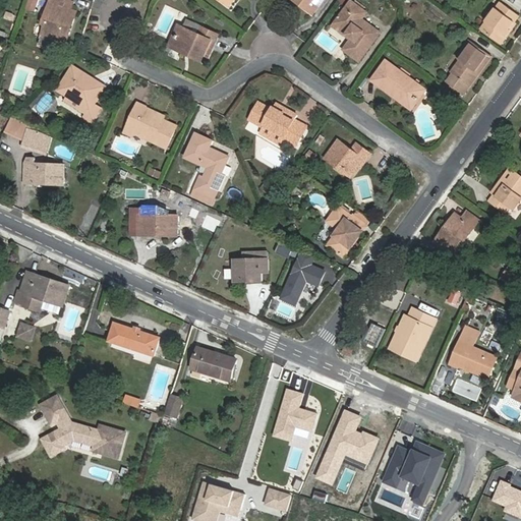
[(26,0),(25,10),(36,12),(38,0),(26,0)]
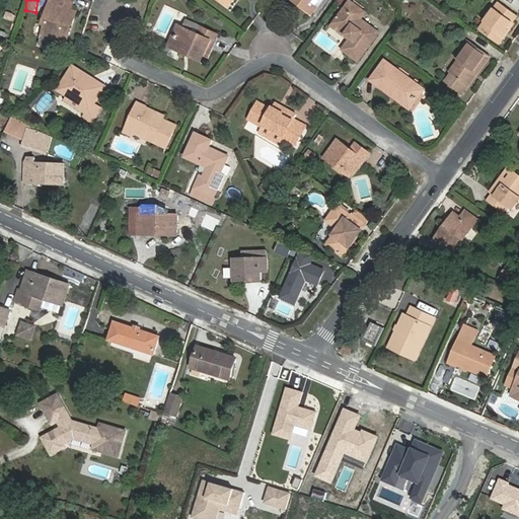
[(70,17),(74,18),(76,12),(65,8),(68,0),(66,0),(48,0),(47,2),(51,3),(40,38),(65,46),(71,27),(67,26),(70,17)]
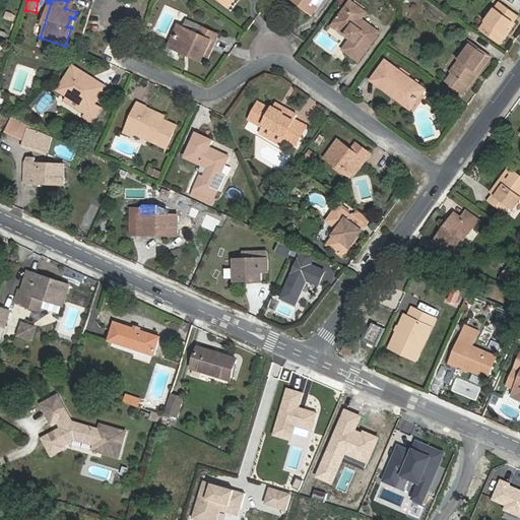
[(301,0),(307,4),(305,8),(313,13),(322,0),(301,0)]
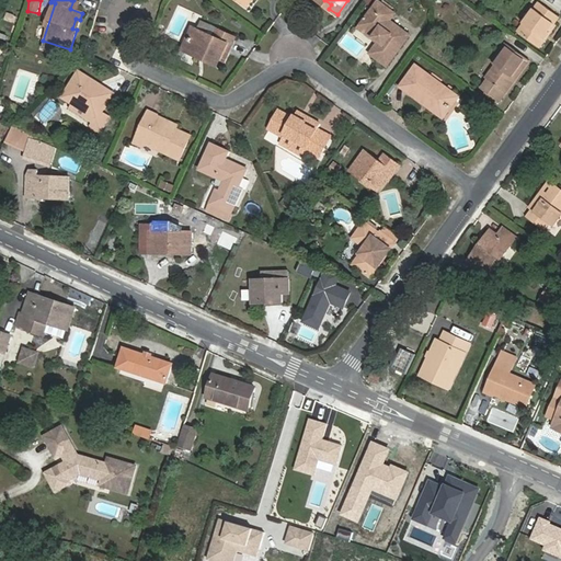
[(395,13),(377,0),(357,27),(377,43),(369,53),(386,66),(409,35),(389,20),(395,13)]
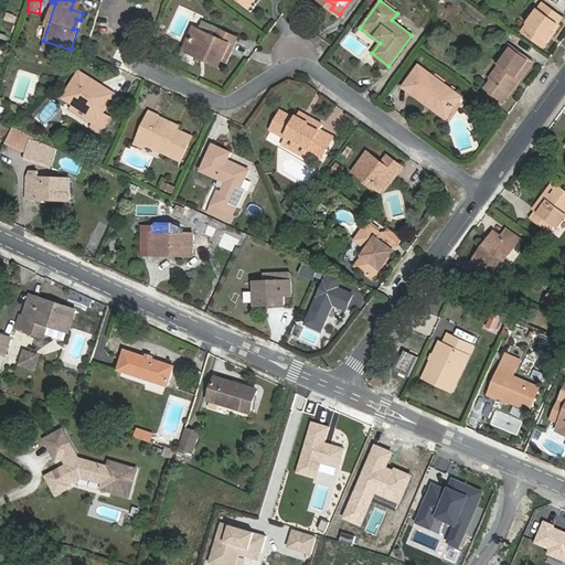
[(521,30),(539,43),(554,23),(556,25),(562,18),(542,3),(521,30)]
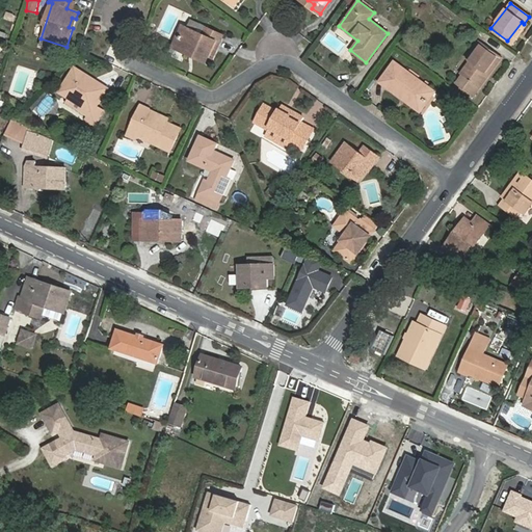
[(5,12),(3,19),(12,22),(15,16),(5,12)]
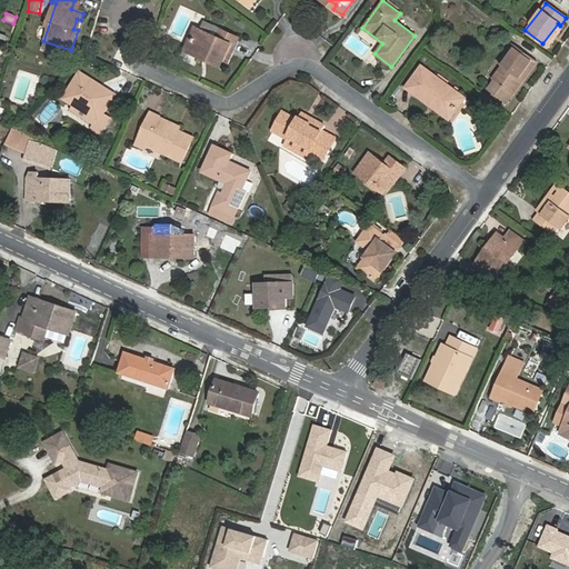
[(558,23),(542,43),(547,47),(562,27),(560,26),(558,23)]
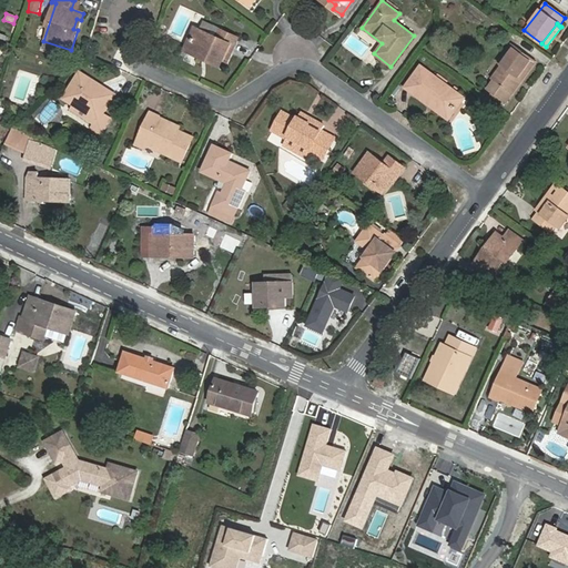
[(193,27),(189,38),(193,40),(198,29),(193,27)]
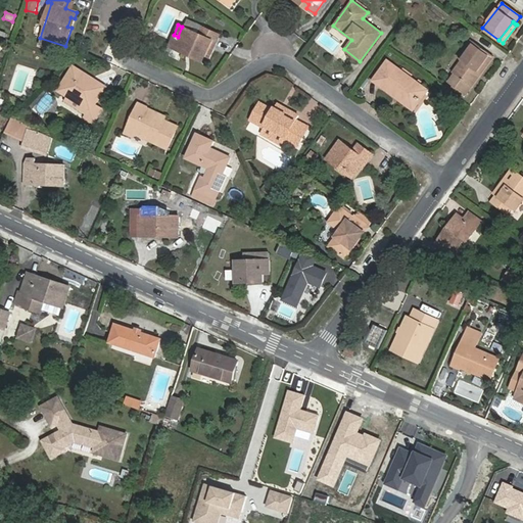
[(208,48),(212,50),(219,35),(201,28),(198,34),(182,27),(178,37),(174,35),(169,46),(202,61),(208,48)]
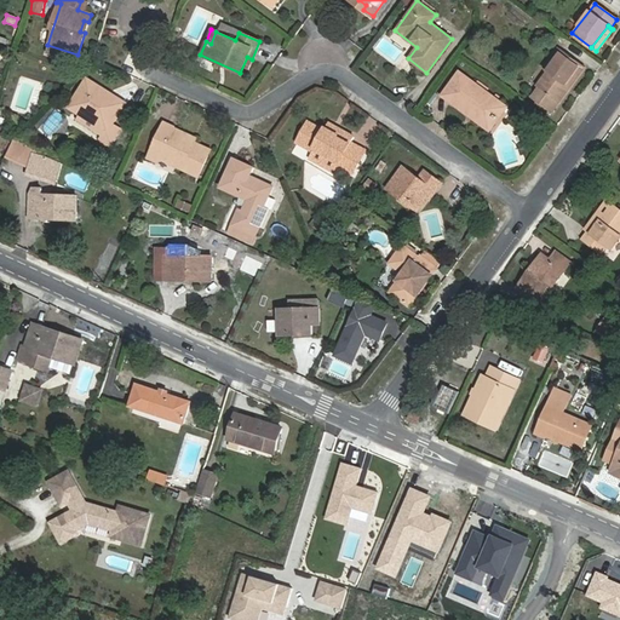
[(550,73),(540,86),(533,97),(552,110),(584,67),(557,47),(544,68),(546,69),(550,73)]
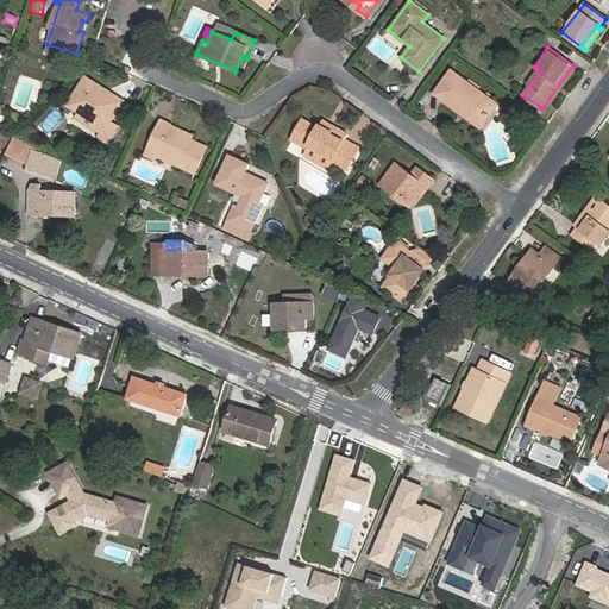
[(240,73),(248,58),(243,56),(236,71),(240,73)]
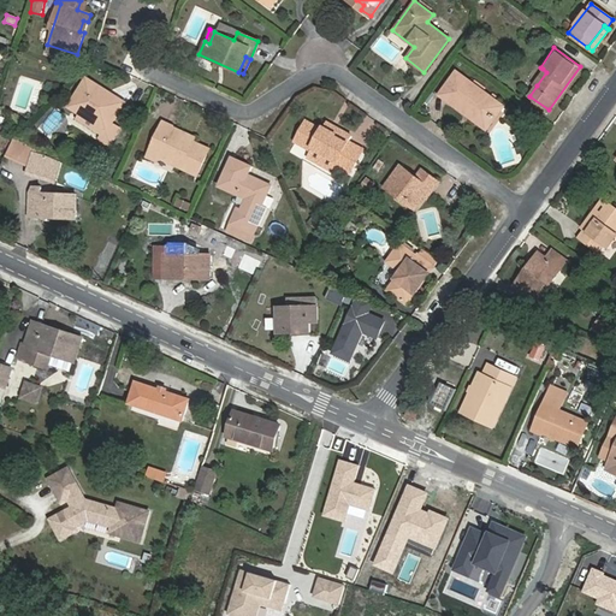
[(533,83),(537,86),(546,72),(543,69),(533,83)]
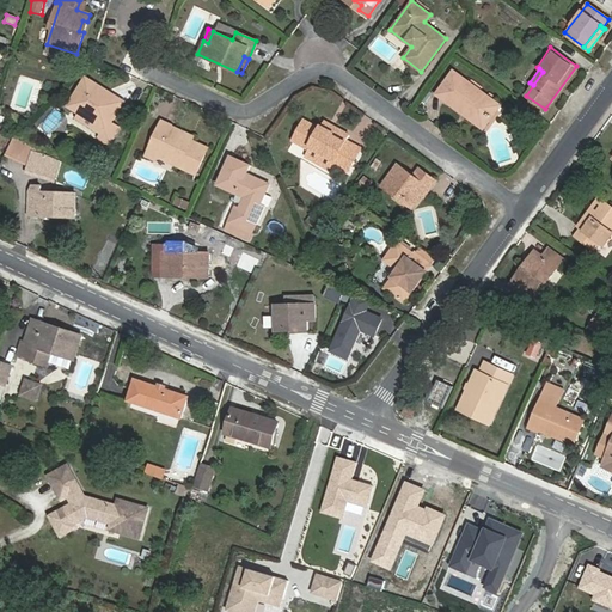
[(482,122),(496,103),(452,71),(435,95),(458,111),(461,106),(482,122)]
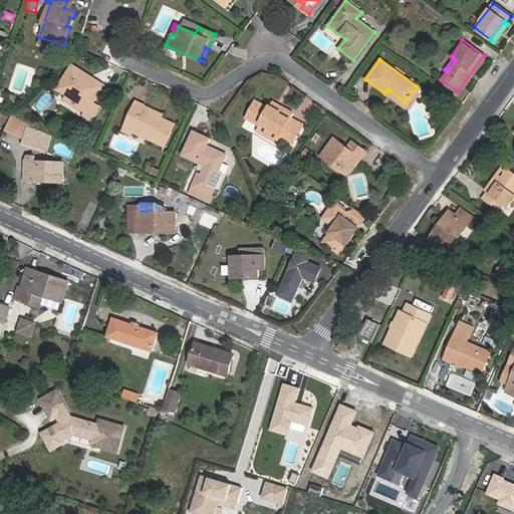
[(77,72),(79,69),(71,64),(56,87),(66,94),(88,108),(85,112),(84,115),(91,120),(99,107),(92,102),(103,85),(95,79),(93,82),(77,72)]
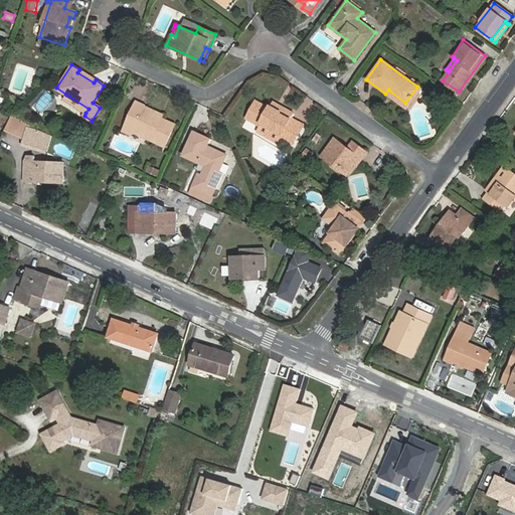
[(96,79),(79,69),(77,72),(94,82),(96,79)]
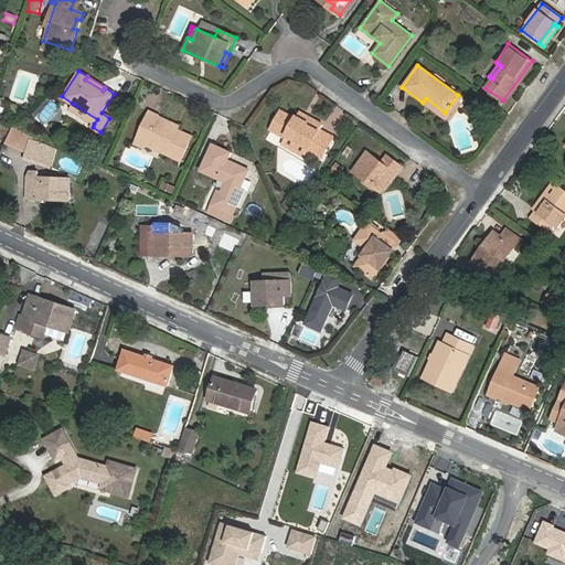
[(461,98),(458,95),(445,113),(426,98),(423,103),(445,118),(461,98)]
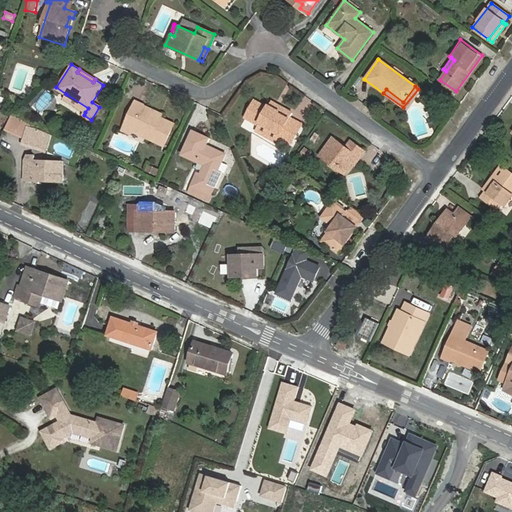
[(64,98),(85,112),(88,108),(66,94),(64,98)]
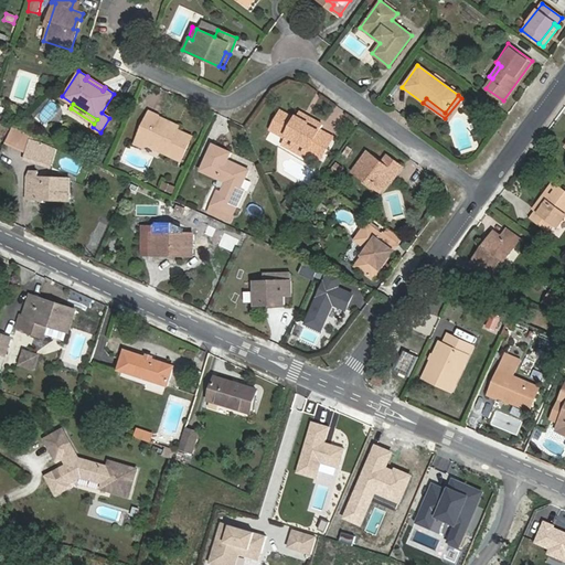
[(309,120),(297,115),(296,118),(280,109),(269,130),(286,138),(286,137),(307,148),(306,150),(321,158),(327,148),(312,140),(318,129),(321,123),(310,117),(309,120)]
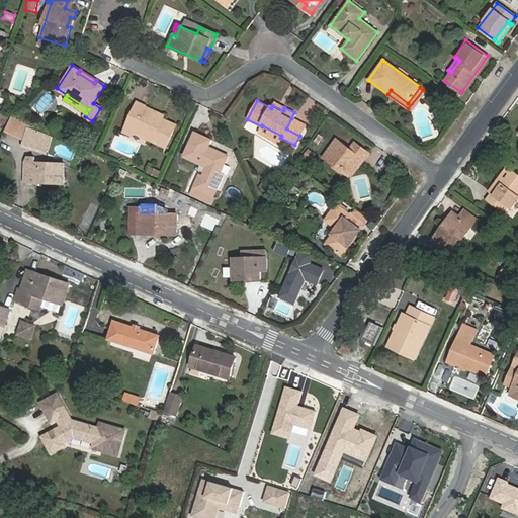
[(136,101),(125,124),(135,128),(133,133),(165,147),(175,124),(161,118),(142,110),(144,106),(145,105),(136,101)]
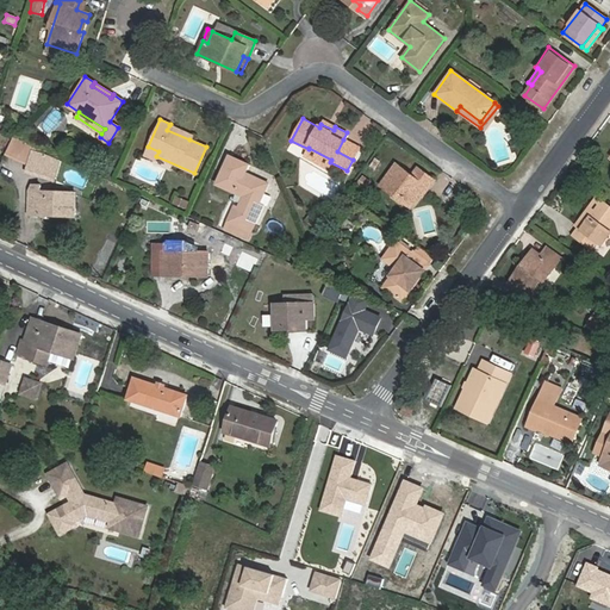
[(323,120),(321,124),(334,130),(335,126),(323,120)]
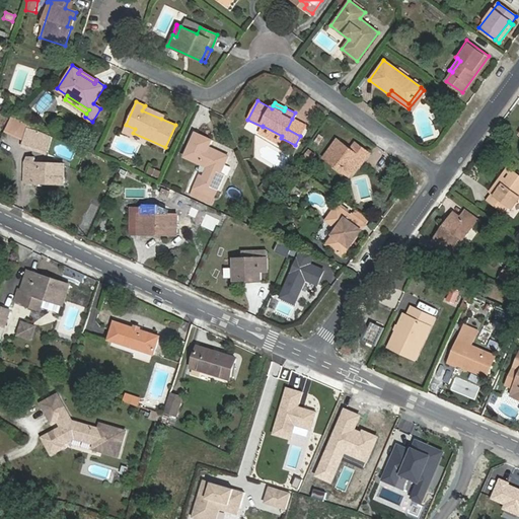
[(163,115),(144,106),(142,110),(161,119),(163,115)]
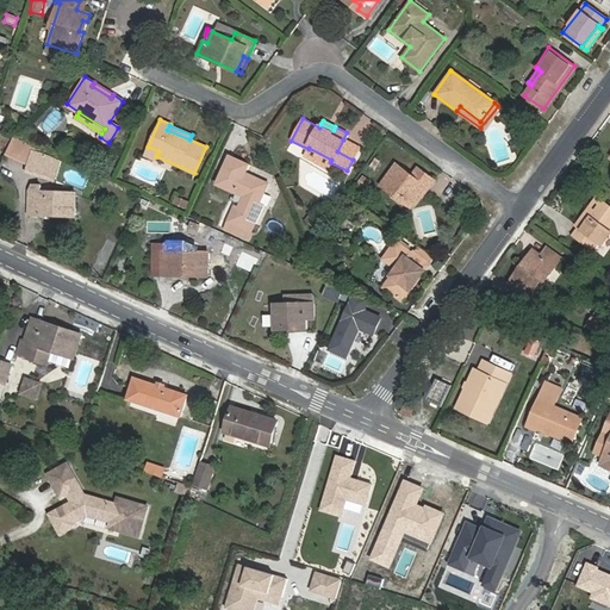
[(25,162),(32,147),(13,139),(6,154),(25,162)]
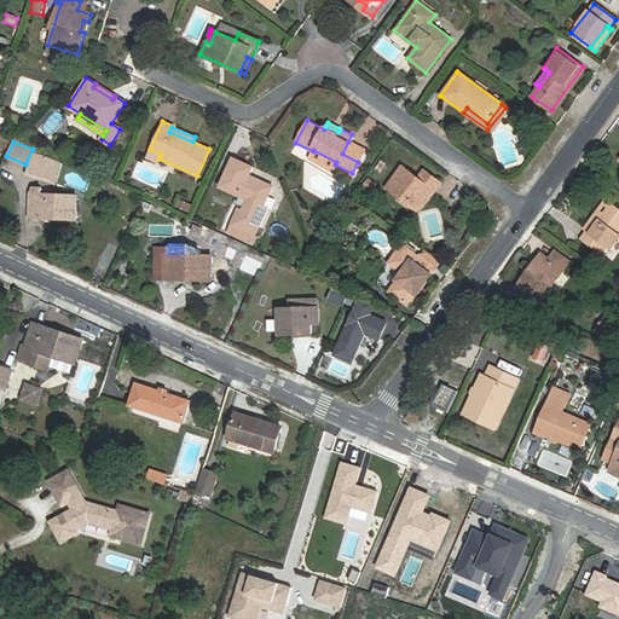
[(364,150),(348,142),(342,154),(358,162),(364,150)]
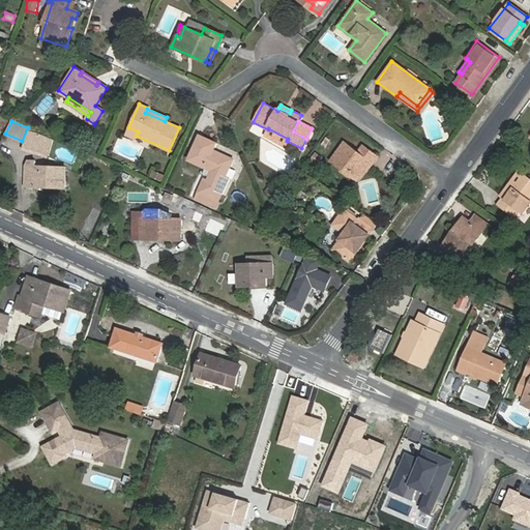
[(138,131),(128,127),(125,136),(134,140),(136,136),(138,131)]
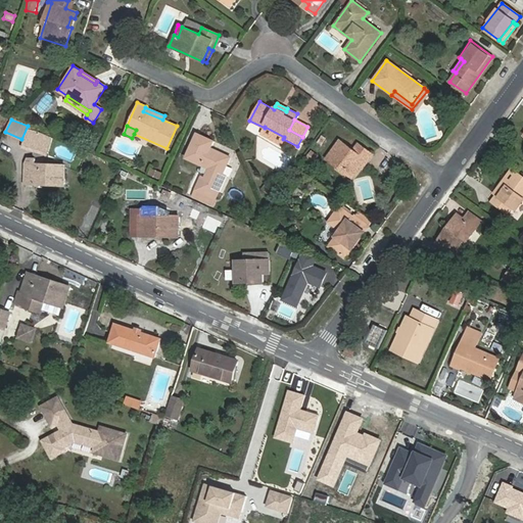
[(33,148),(37,133),(27,130),(22,145),(33,148)]
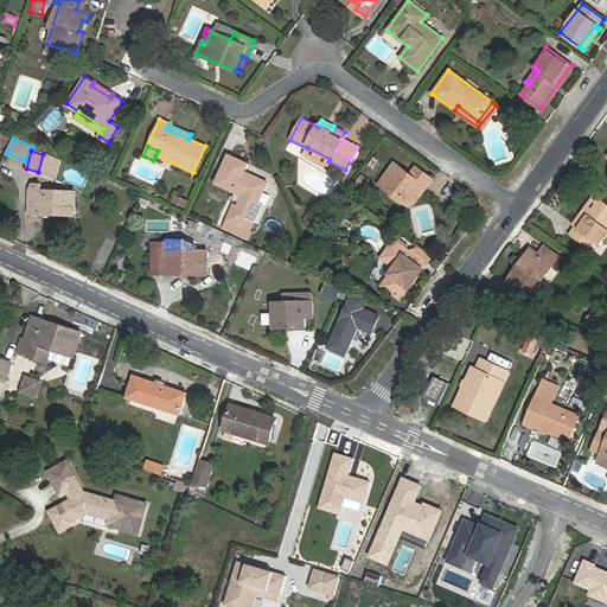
[(253,200),(262,180),(243,172),(247,164),(228,155),(216,184),(242,196),(237,206),(231,204),(224,219),(249,230),(261,204),(257,202),(253,200)]
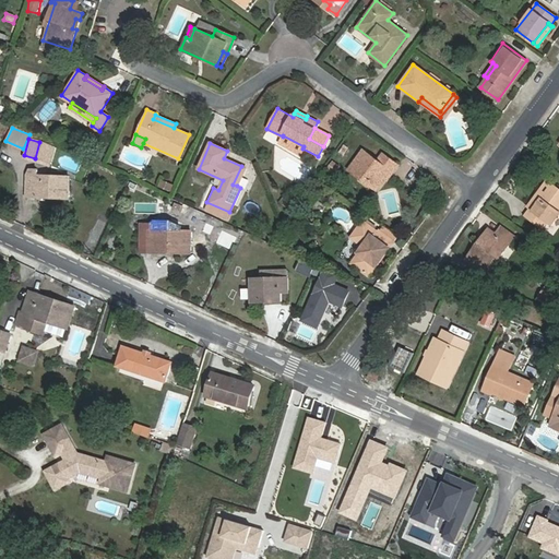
[(391,170),(393,173),(399,166),(382,153),(377,161),(361,150),(347,168),(358,177),(361,174),(379,187),(384,179),(391,170)]
